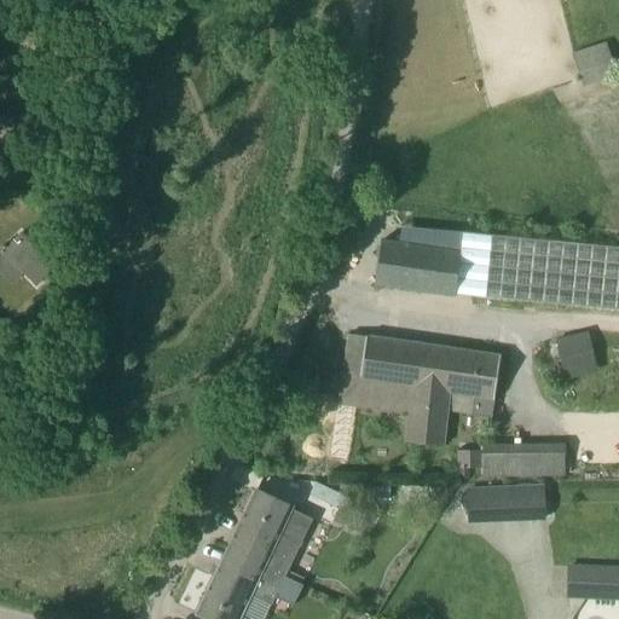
[(613,69),(603,42),(573,53),(584,81),(613,69)]
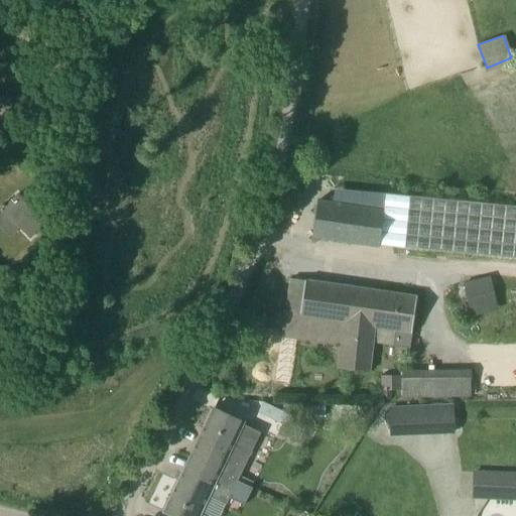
[(45,223),(17,194),(0,210),(0,226),(10,237),(18,229),(28,240),(45,223)]
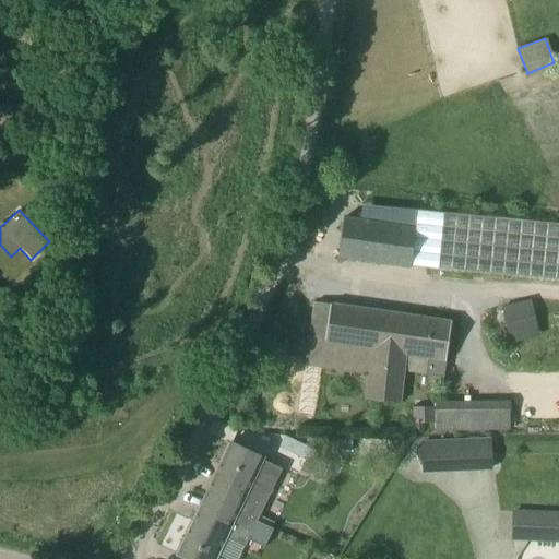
[(558,253),(558,227),(420,212),(417,238),(558,253)]
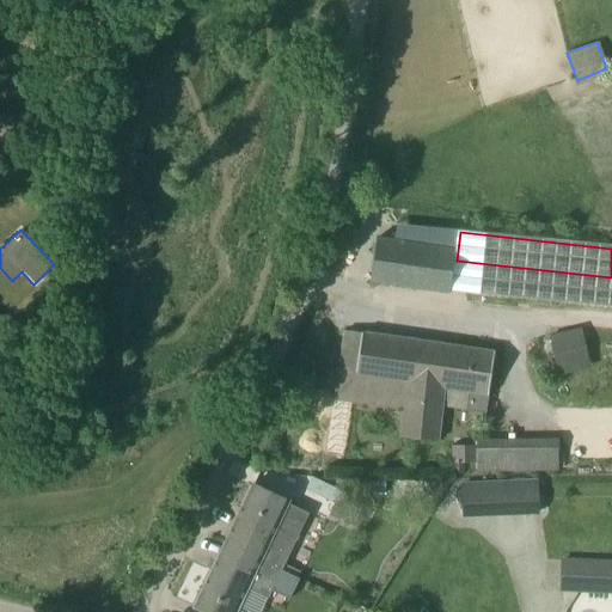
[(377,238),(369,281),(450,293),(456,250),(377,238)]
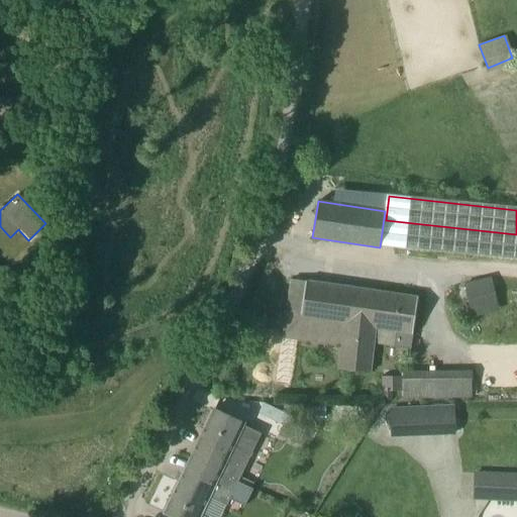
[(490,278),(464,285),(471,306),(496,299),(490,278)]
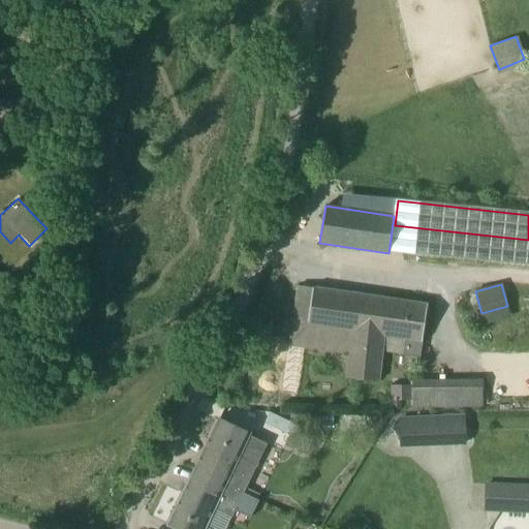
[(381,352),(403,355),(421,358),(428,305),(298,286),(289,345),(349,353),(346,378),(378,382),(381,352)]
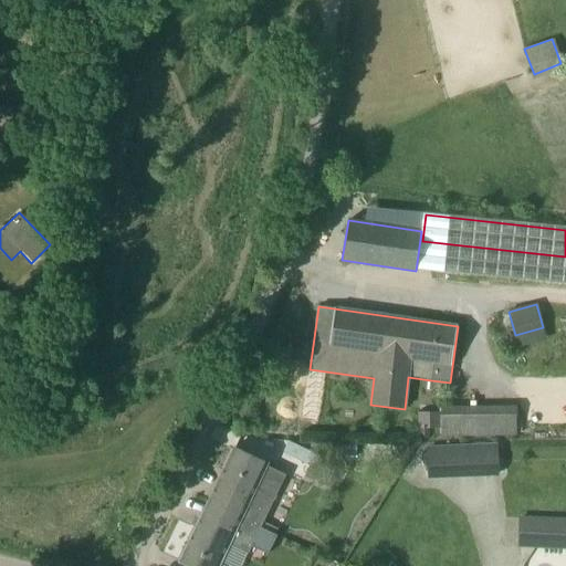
[(440,436),(516,435),(516,407),(440,408),(440,412),(418,412),(418,428),(420,428),(420,438),(428,438),(428,428),(440,428),(440,436)]
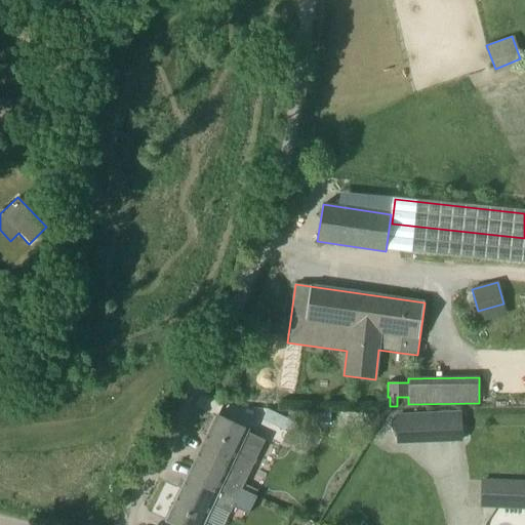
[(466,440),(465,410),(396,412),(397,442),(466,440)]
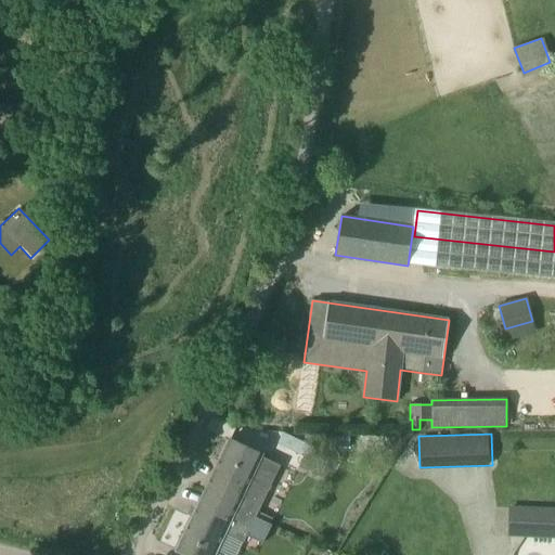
[(294,438),(287,451),(304,459),(309,444),(294,438)]
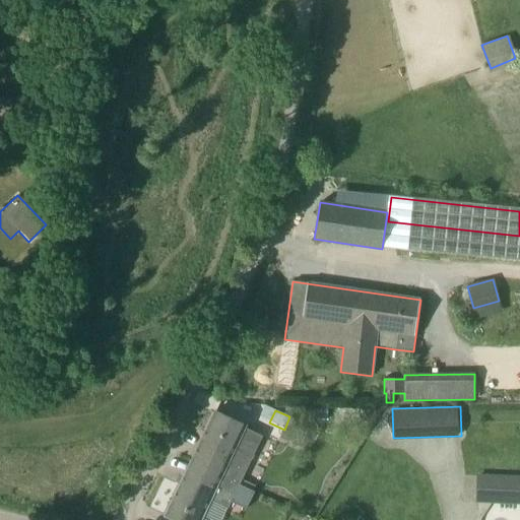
[(215,411),(191,462),(239,484),(262,436),(245,428),(246,426),(215,411)]
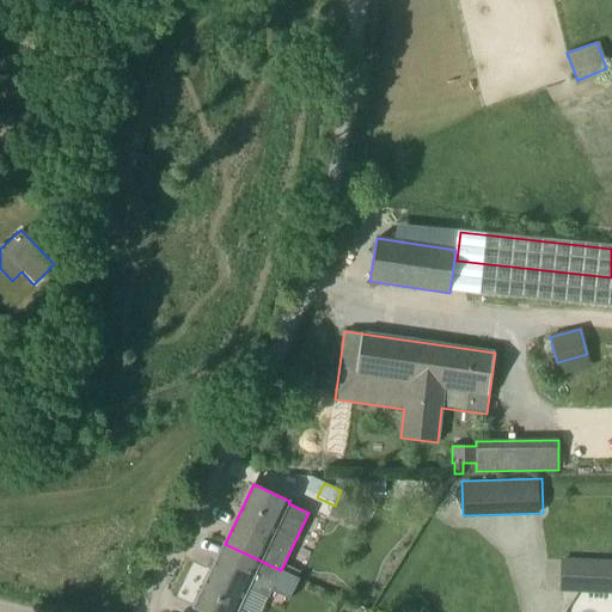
[(281,570),(225,544),(194,607),(202,611),(236,611),(248,589),(268,599),(281,570)]
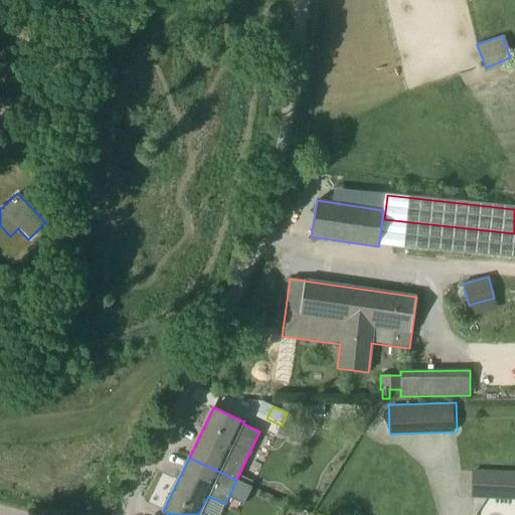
[(514,474),(473,472),(472,496),(478,497),(478,499),(488,499),(488,497),(514,498),(514,474)]
